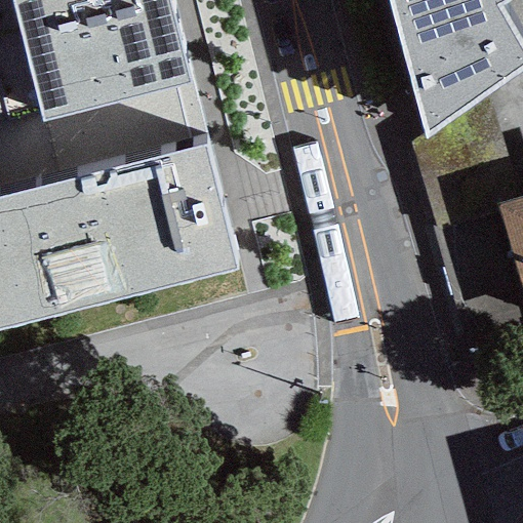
[(0,0),(0,109),(37,101),(12,0),(0,0)]
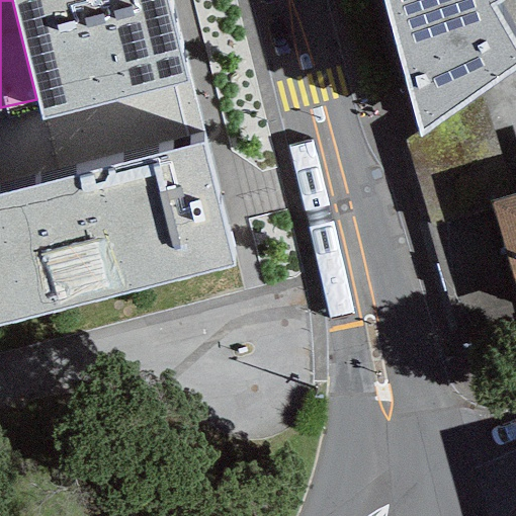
[(12,0),(36,99),(41,116),(190,79),(170,0),(12,0)]
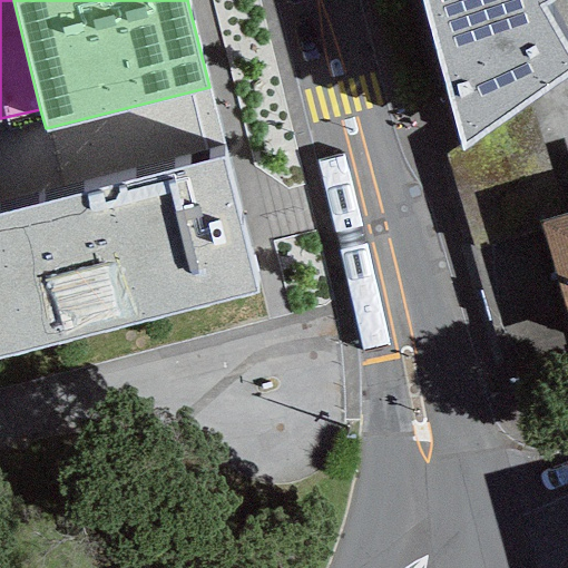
[(424,0),(463,149),(567,76),(567,40),(547,5),(554,0),(424,0)]
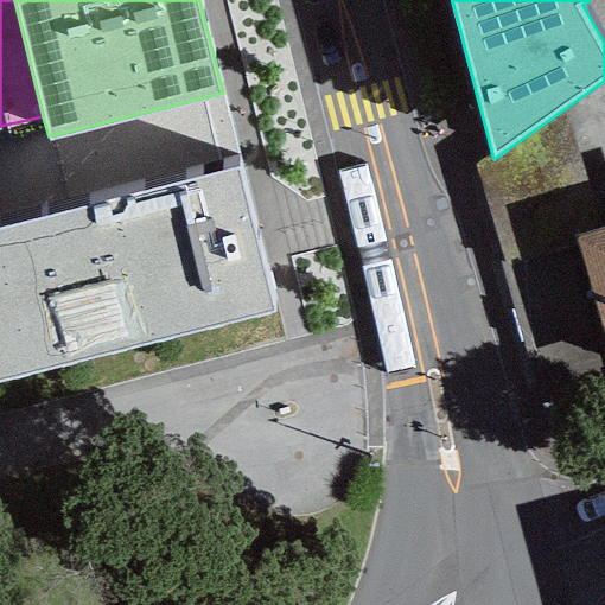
[(0,227),(240,167),(223,93),(49,137),(43,116),(0,126),(0,227)]
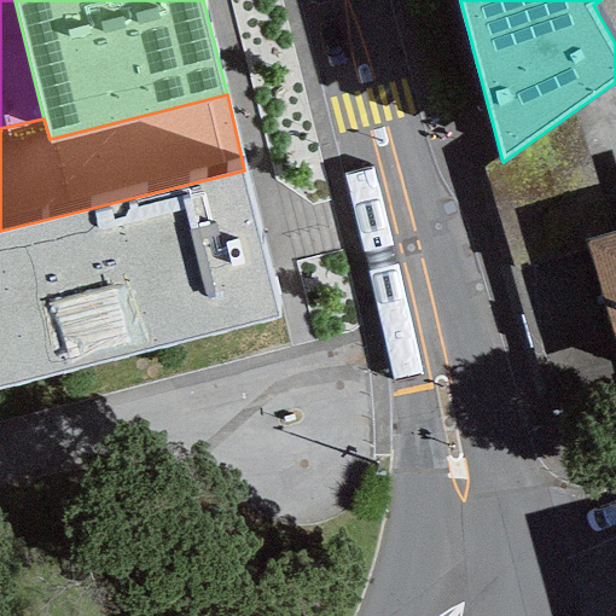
[(0,388),(282,318),(244,170),(0,231),(0,388)]
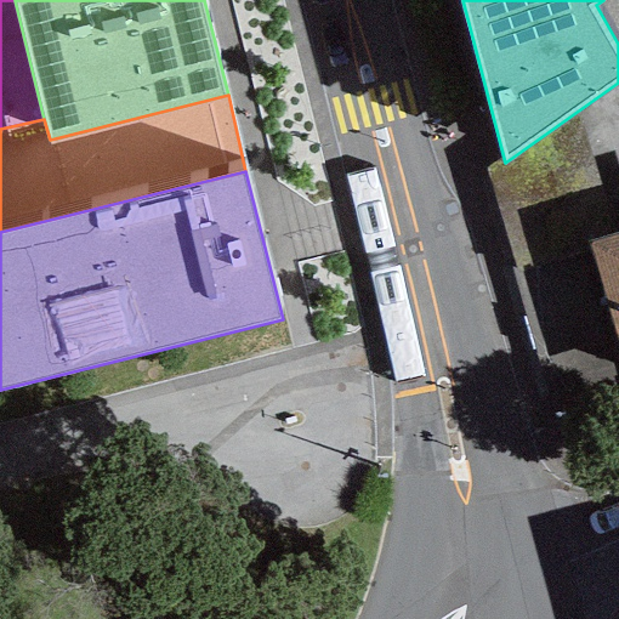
[(618,233),(591,240),(618,342),(618,233)]
